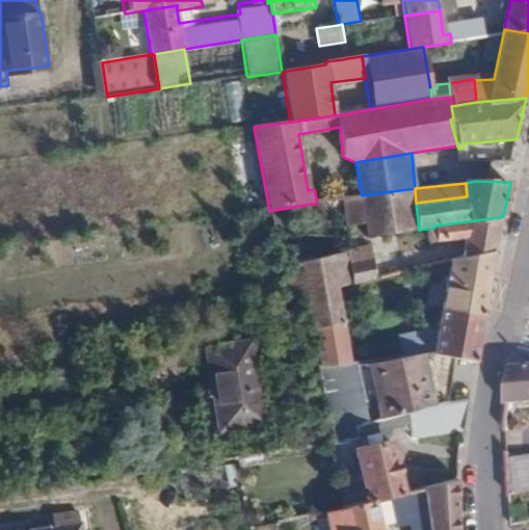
[(369,236),(419,230),(416,203),(415,188),(362,195),(343,199),(346,214),(364,212),(369,236)]
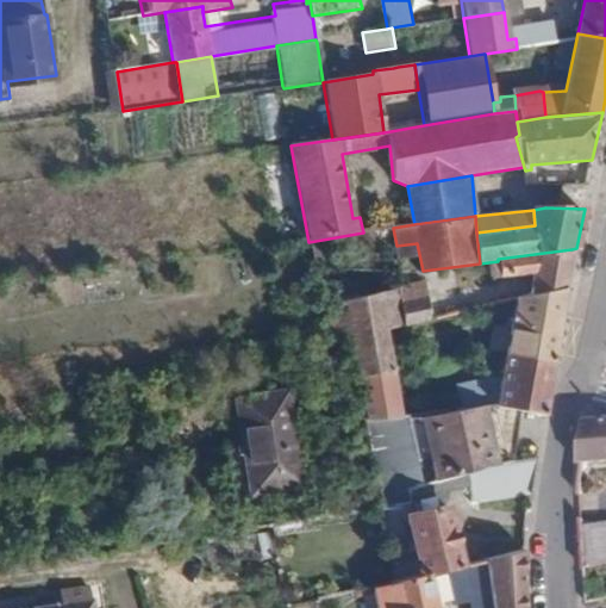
[(530,296),(564,289),(572,249),(498,259),(498,261),(500,275),(532,272),(530,292),(530,296)]
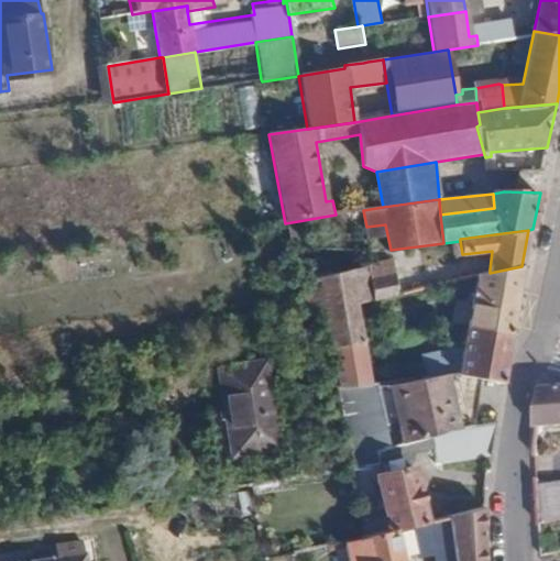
[(351,270),(358,303),(376,300),(372,273),(370,265),(351,270)]
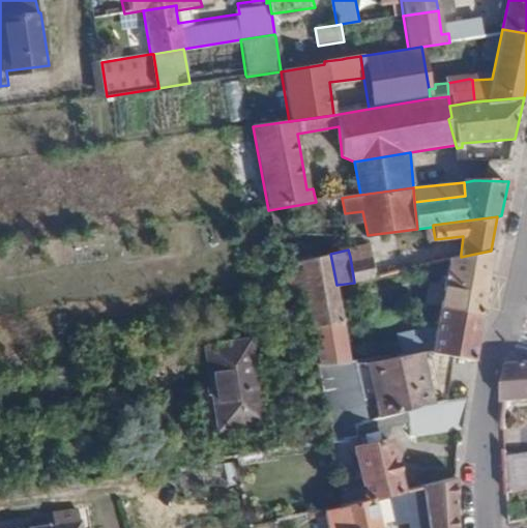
[(441,305),(480,313),(491,251),(461,257),(461,254),(450,256),(444,285),(441,305)]
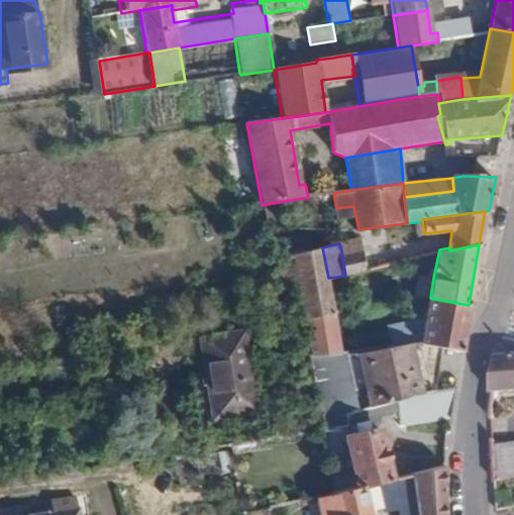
[(367,271),(366,269),(364,252),(361,253),(360,246),(341,250),(345,276),(367,271)]
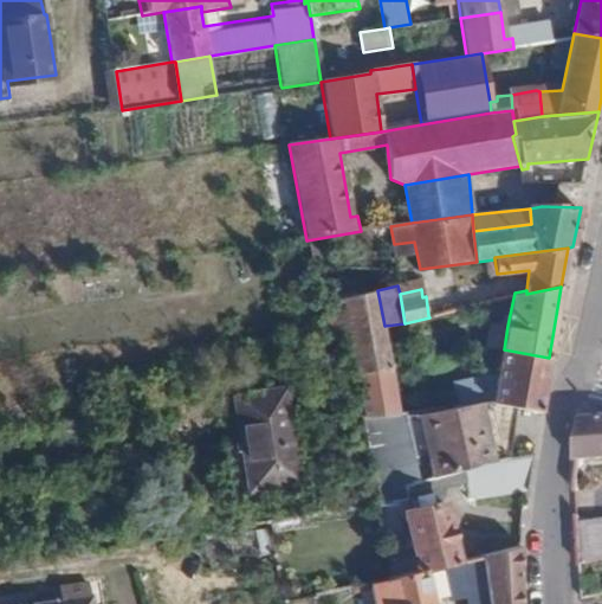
[(348,342),(354,376),(390,368),(399,367),(396,355),(389,355),(384,326),(377,290),(319,302),(321,310),(327,338),(345,335),(348,342)]
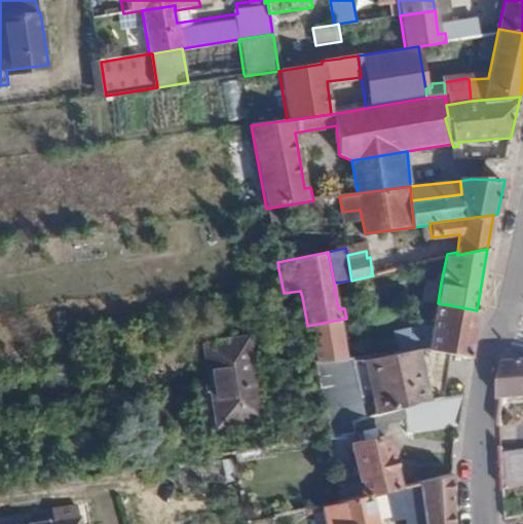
[(424,304),(438,303),(441,283),(428,282),(424,304)]
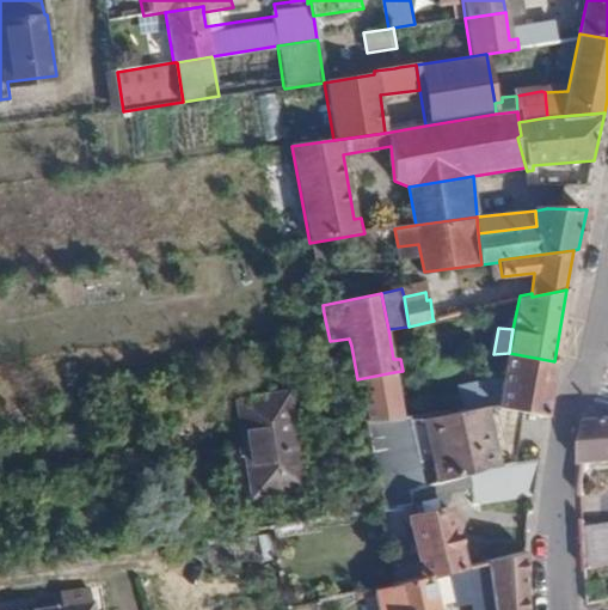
[(524,412),(546,415),(554,361),(509,353),(502,385),(498,404),(499,407),(524,412)]
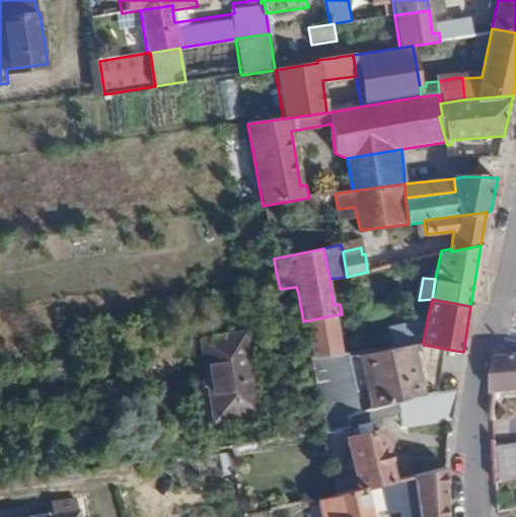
[(387,313),(385,305),(369,309),(370,317),(387,313)]
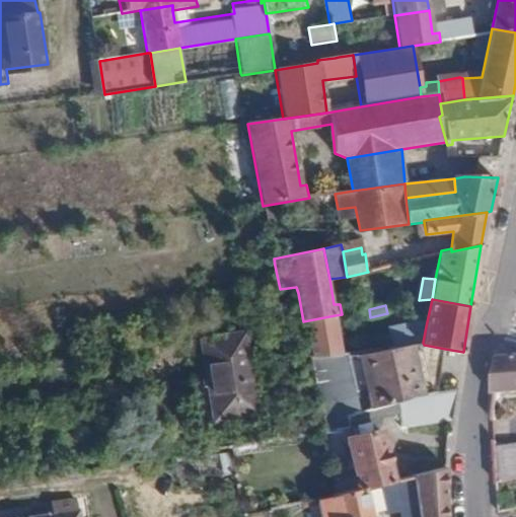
[(344,355),(335,315),(303,321),(311,358),(344,355)]
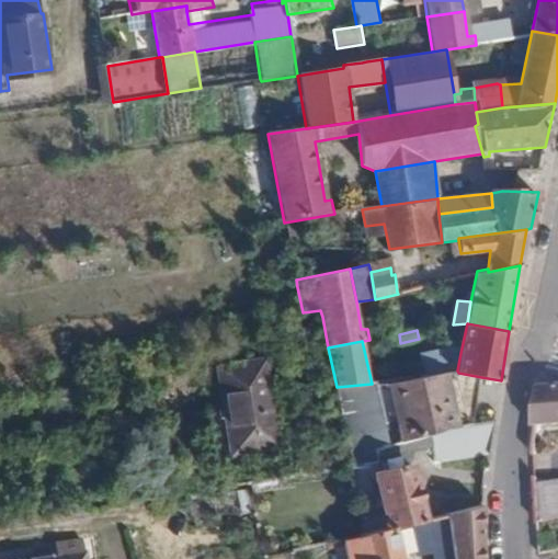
[(457,371),(460,353),(454,351),(420,355),(424,377),(457,371)]
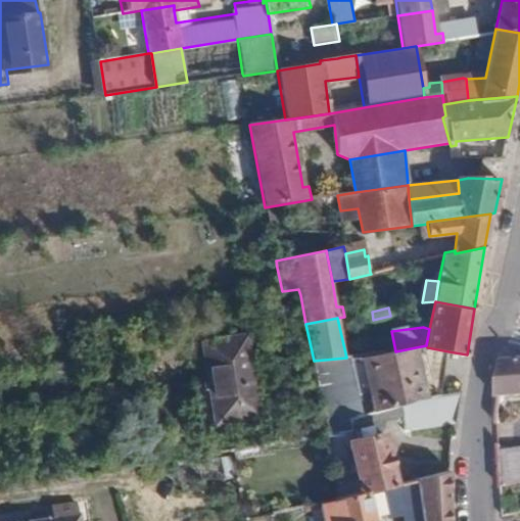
[(248,331),(201,339),(206,371),(196,372),(198,385),(189,386),(196,425),(264,415),(248,331)]
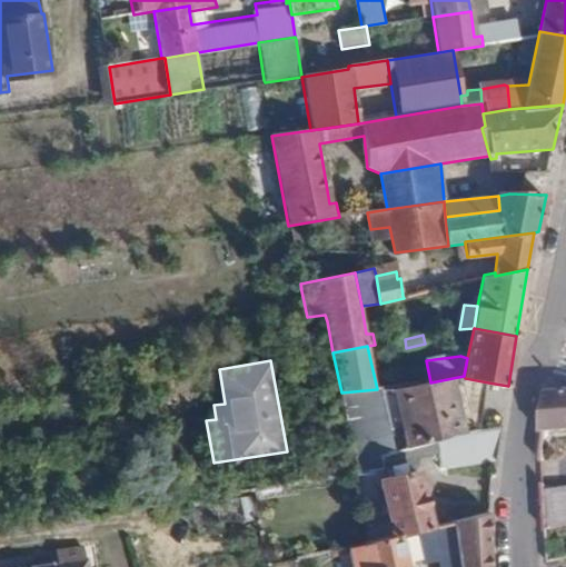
[(409,448),(436,440),(448,437),(455,435),(474,433),(465,378),(464,376),(430,383),(419,385),(389,388),(394,428),(405,426),(409,448)]
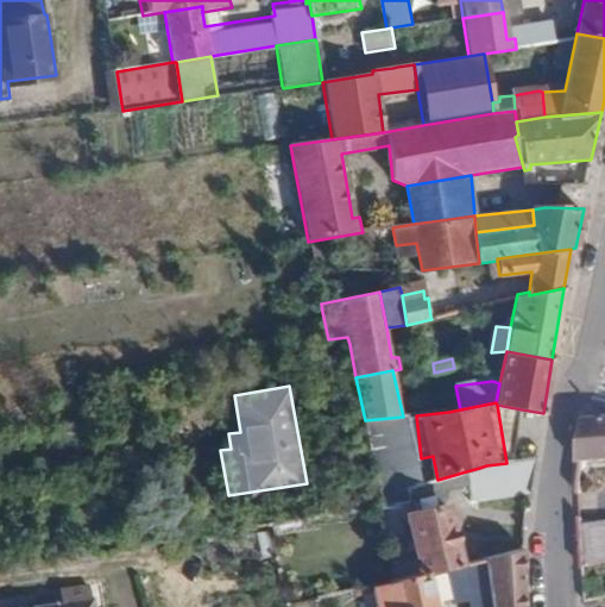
[(506,463),(512,462),(522,410),(497,405),(506,463)]
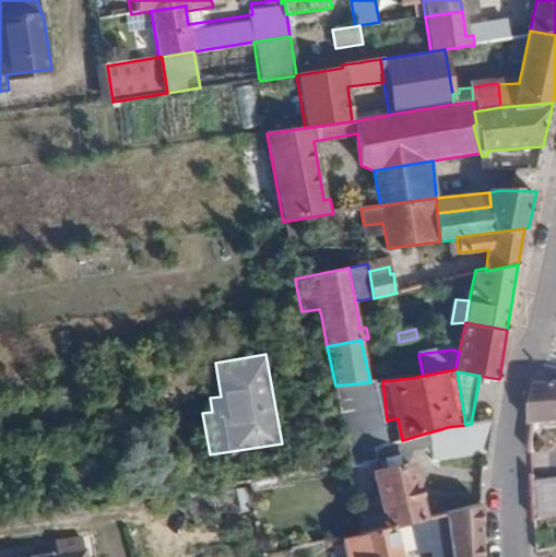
[(352,466),(379,461),(377,448),(402,440),(398,418),(387,421),(382,381),(370,382),(335,386),(352,464),(352,466)]
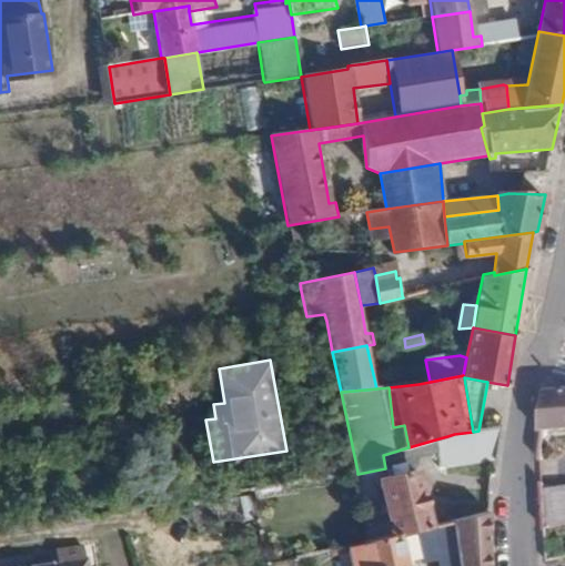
[(564,388),(547,392),(542,432),(546,431),(564,428),(564,388)]
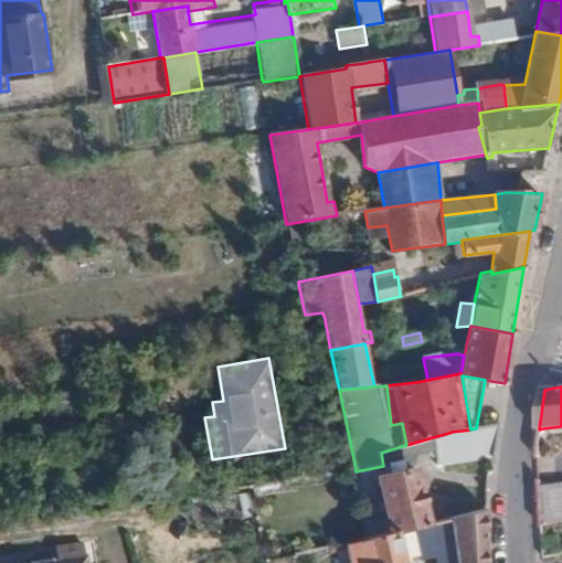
[(446,466),(494,459),(498,426),(476,428),(470,429),(452,432),(445,434),(433,437),(436,450),(438,461),(446,466)]
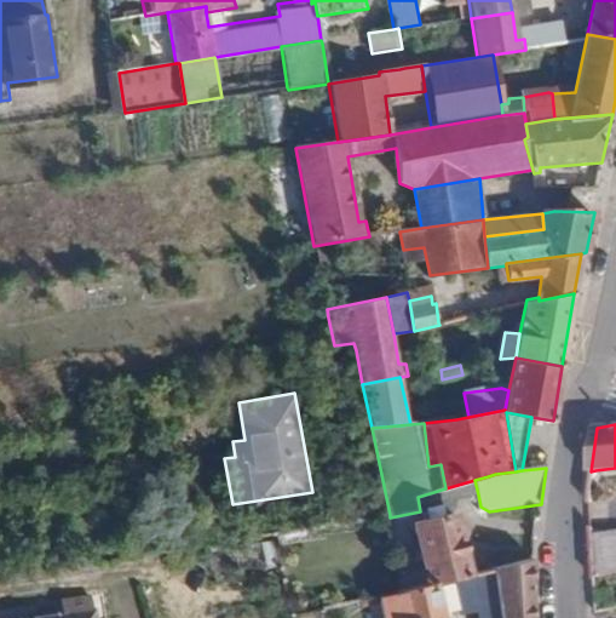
[(438,582),(439,583),(455,579),(468,574),(468,572),(454,519),(458,498),(478,495),(475,480),(445,488),(418,497),(420,511),(422,524),(416,526),(429,583),(431,583),(438,582)]
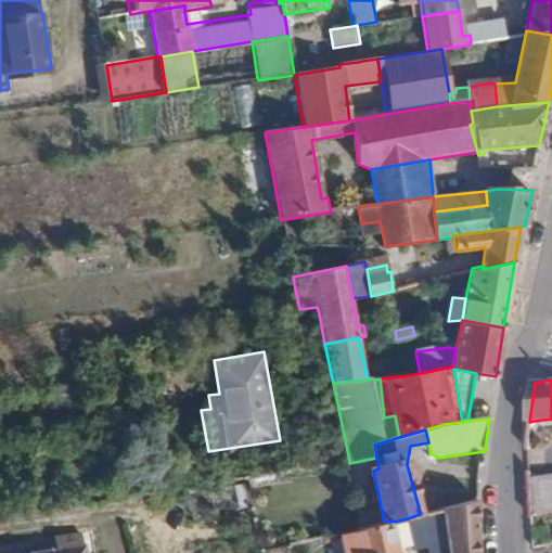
[(551,478),(531,485),(534,516),(551,511),(551,478)]
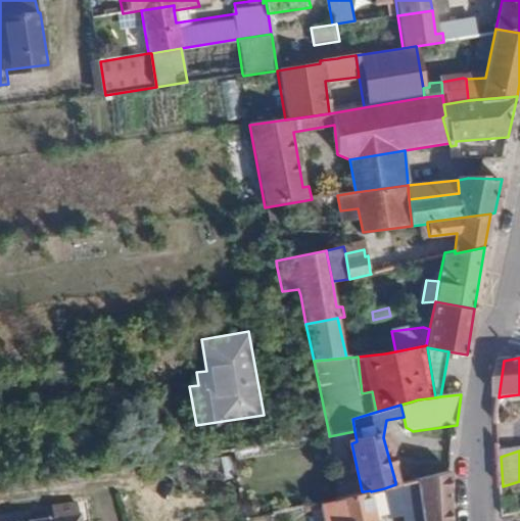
[(423,520),(451,520),(450,471),(418,478),(423,520)]
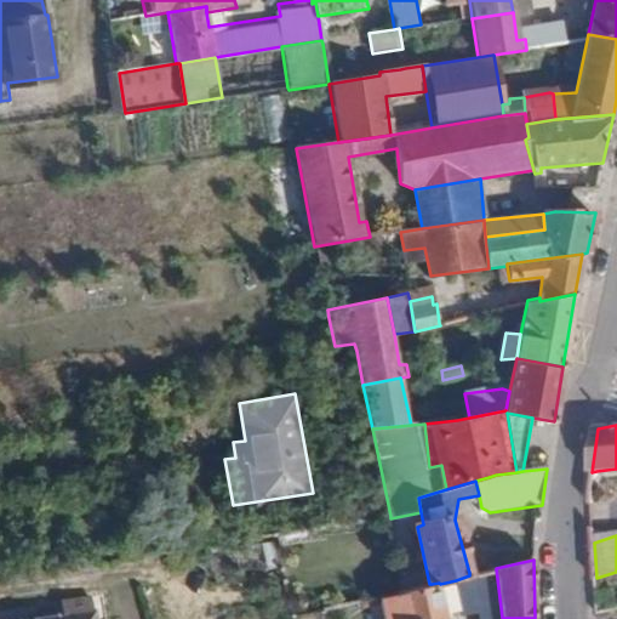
[(481,618),(502,618),(496,568),(469,573),(469,575),(456,580),(462,612),(480,609),(481,618)]
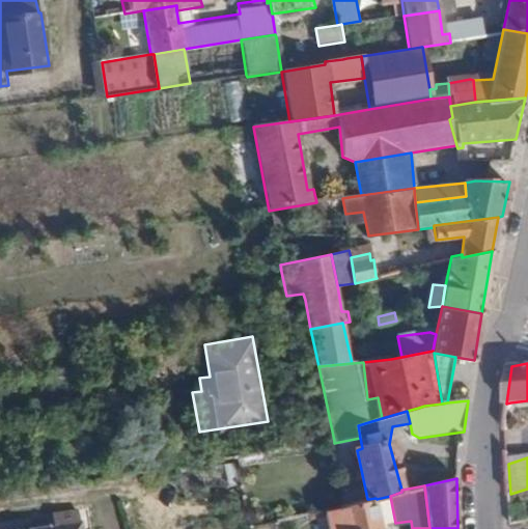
[(340,506),(344,528),(382,528),(377,499),(376,498),(369,499),(367,499),(340,505),(340,506)]
